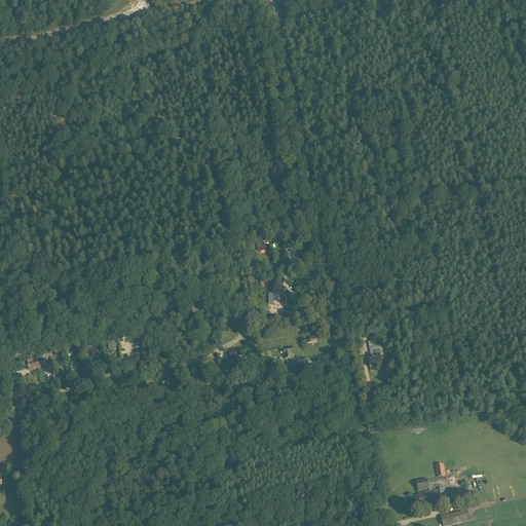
[(296,252),(288,252),(288,257),(289,257),(290,263),(297,263),(296,252)]
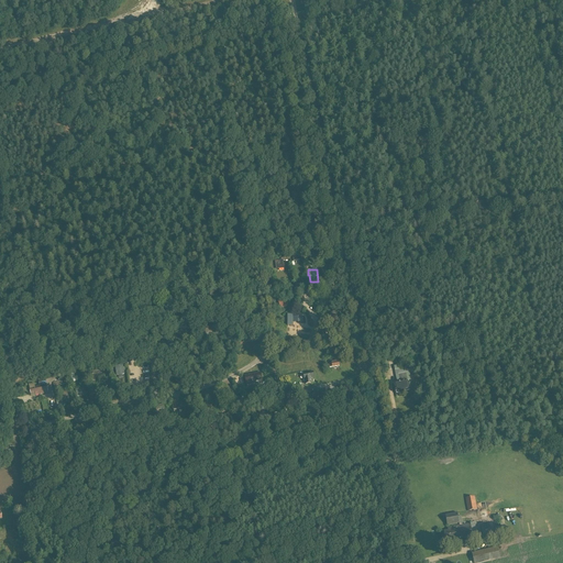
[(200,282),(185,283),(186,290),(201,288),(200,282)]
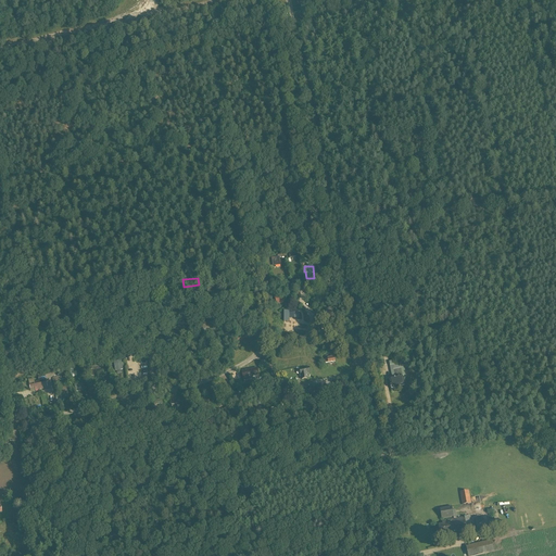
[(277,295),(275,297),(276,305),(277,305),(285,303),(283,295),(277,297),(277,295)]
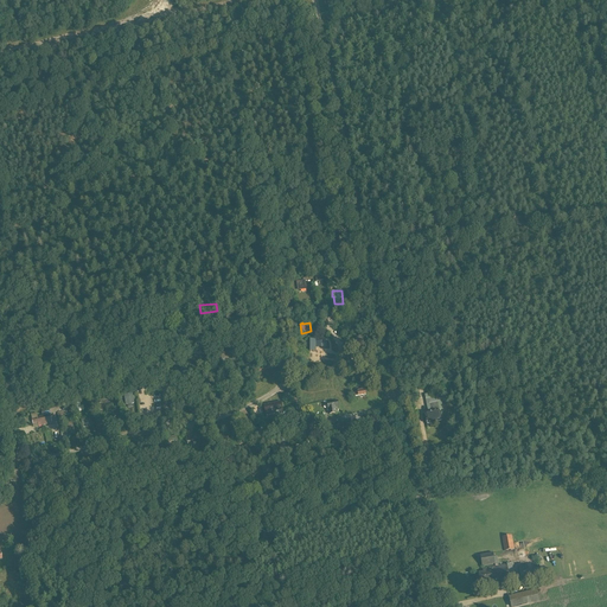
[(66,332),(63,337),(72,344),(76,339),(66,332)]
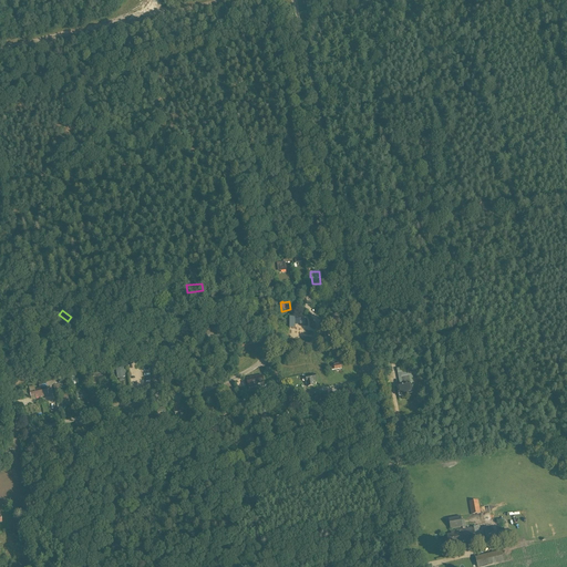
[(240,313),(237,318),(247,325),(251,318),(241,312),(240,313)]
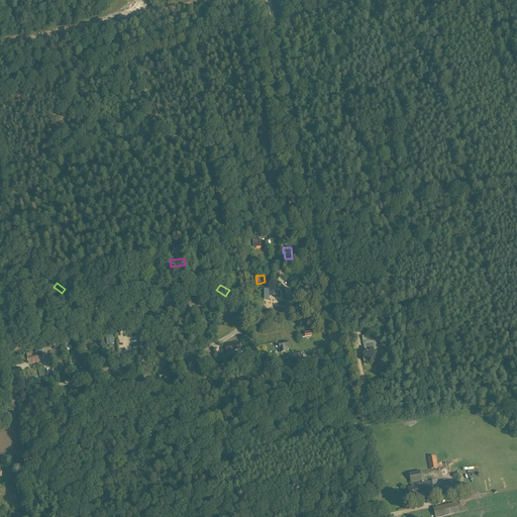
[(273,294),(274,296),(279,296),(279,291),(269,291),(269,289),(265,289),(265,300),(269,300),(269,296),(269,294),(273,294)]
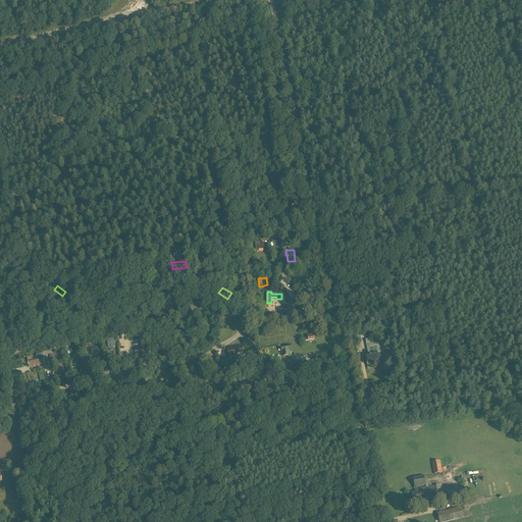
[(168,305),(172,311),(179,306),(175,300),(168,305)]
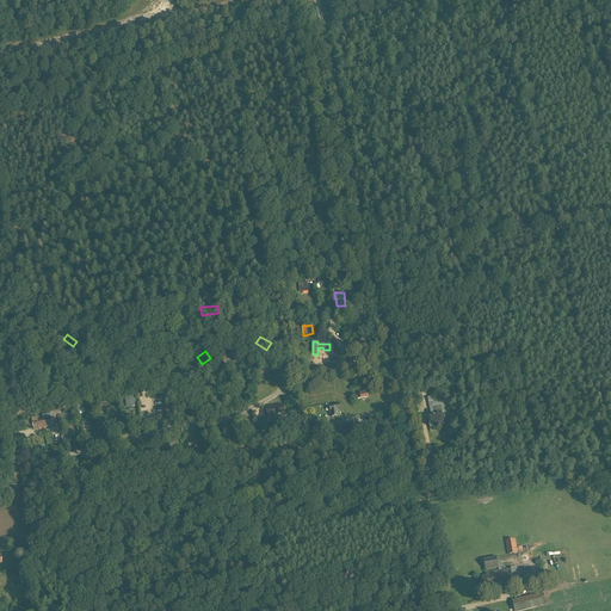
[(221,356),(224,365),(236,362),(233,352),(221,356)]
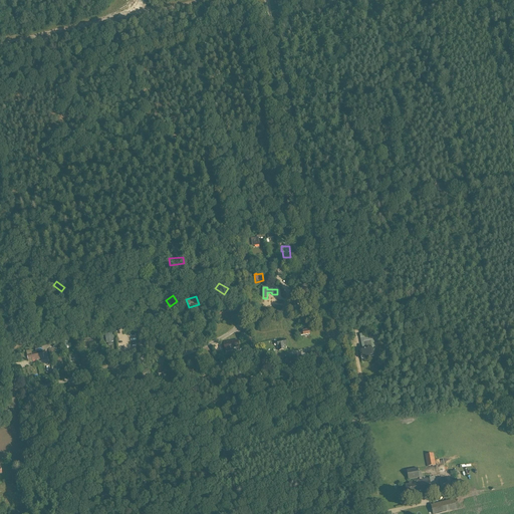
[(99,302),(95,300),(91,308),(95,310),(99,302)]
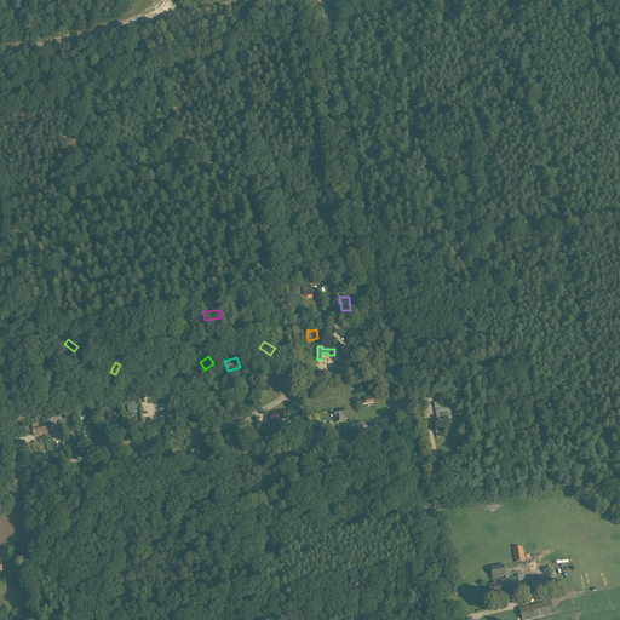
[(179,378),(176,373),(168,380),(172,385),(179,378)]
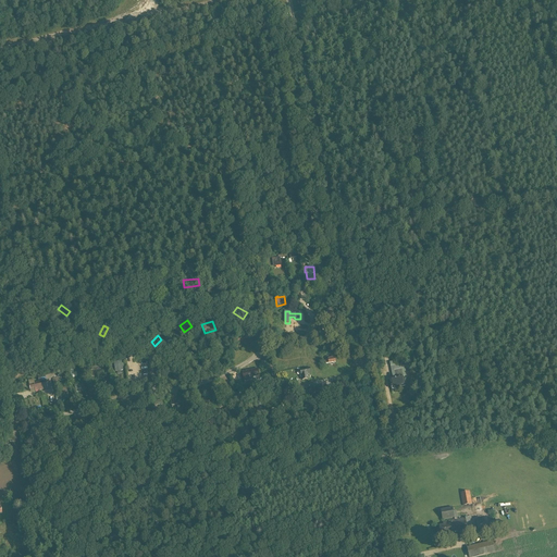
[(75,338),(66,339),(81,359),(83,359),(88,357),(93,354),(94,351),(75,338)]
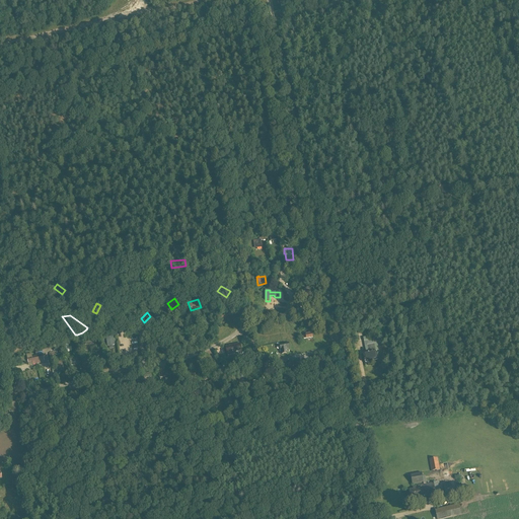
[(113,337),(106,338),(107,346),(109,346),(113,346),(115,345),(114,343),(114,340),(113,337)]
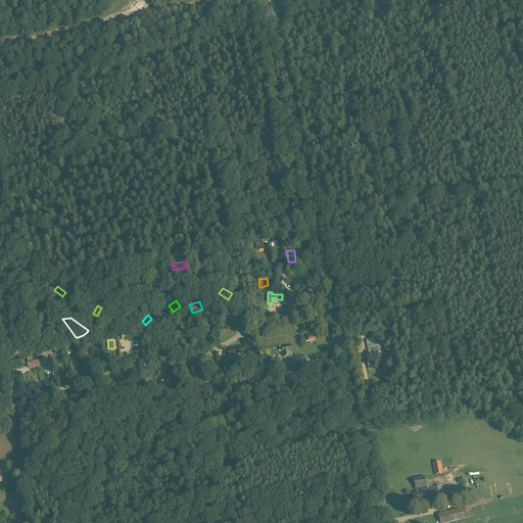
[(370,355),(367,355),(367,357),(368,365),(380,363),(378,353),(381,352),(379,341),(368,344),(368,348),(370,355)]
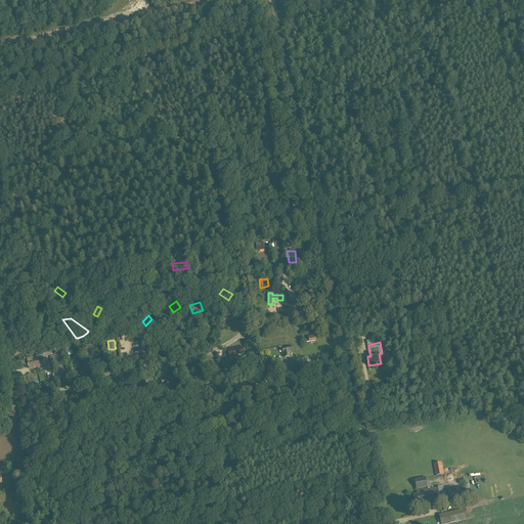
[(87,349),(85,349),(86,355),(91,354),(96,353),(95,348),(93,348),(93,346),(87,347),(87,349)]
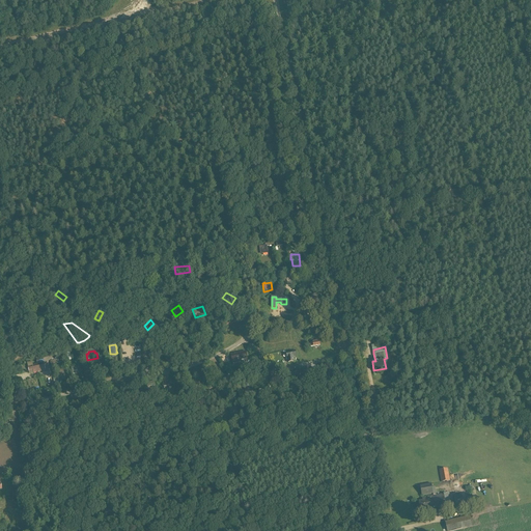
[(246,352),(230,355),(232,364),(241,362),(240,359),(247,358),(246,352)]
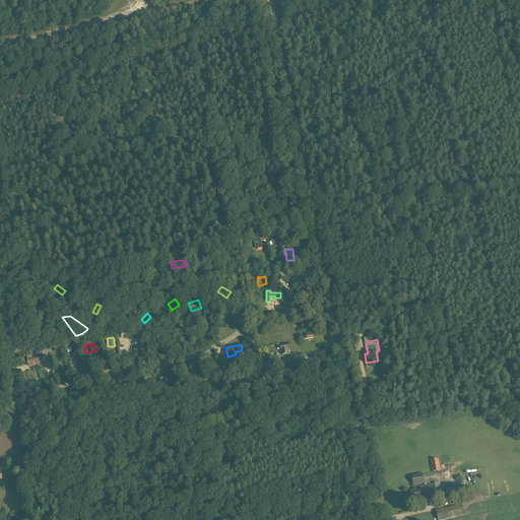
[(283,345),(280,345),(282,354),(288,353),(287,349),(290,348),(289,344),(284,345),(284,344),(283,344),(283,345)]
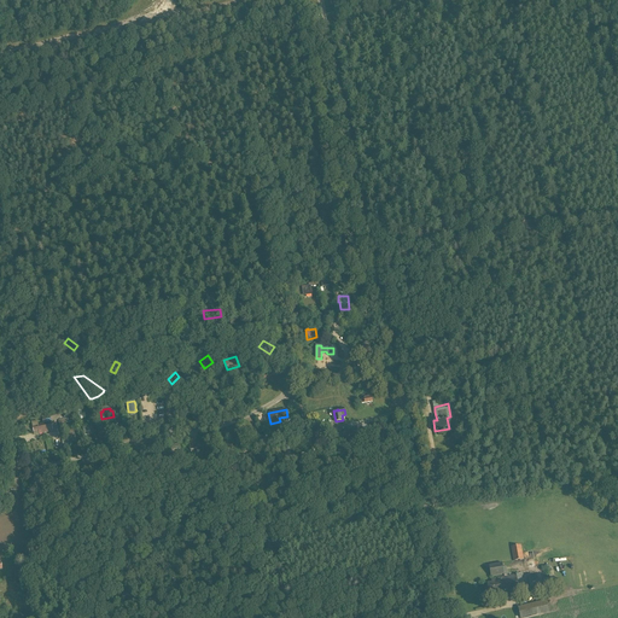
[(53,431),(50,417),(50,415),(42,417),(44,424),(38,425),(36,421),(31,423),(34,432),(35,431),(38,431),(39,435),(53,431)]
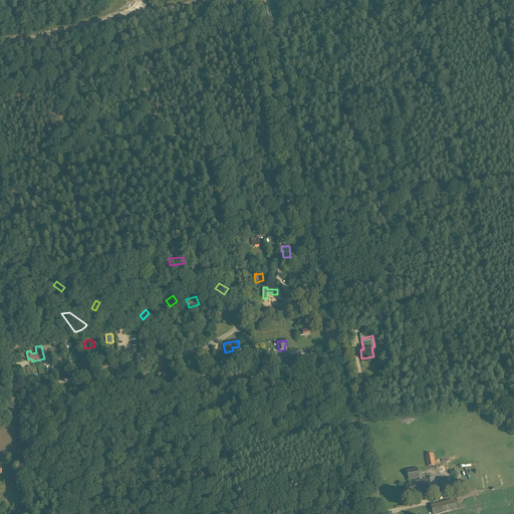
[(61,347),(49,349),(50,355),(62,353),(61,347)]
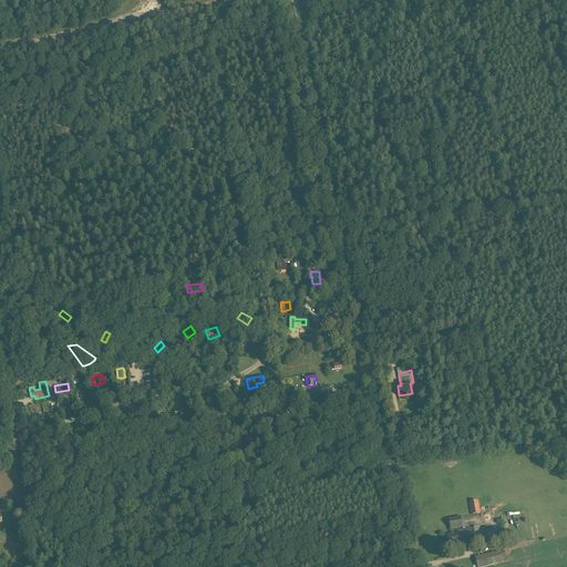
[(84,391),(75,393),(78,400),(86,398),(84,391)]
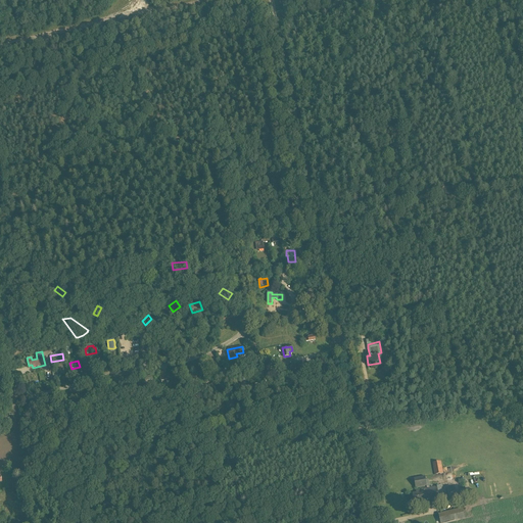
[(52,374),(53,377),(47,379),(48,382),(57,380),(56,373),(52,374)]
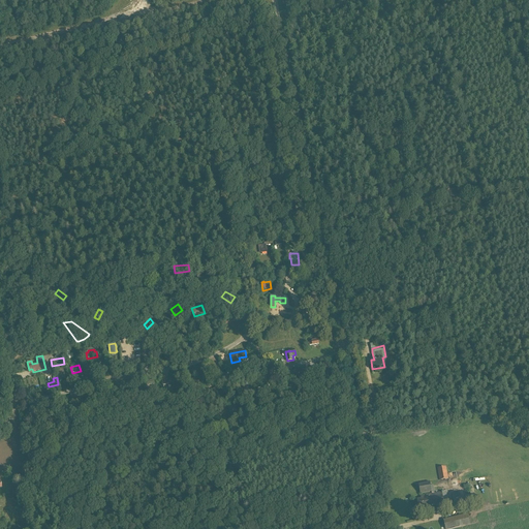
[(216,386),(211,390),(218,400),(222,397),(216,386)]
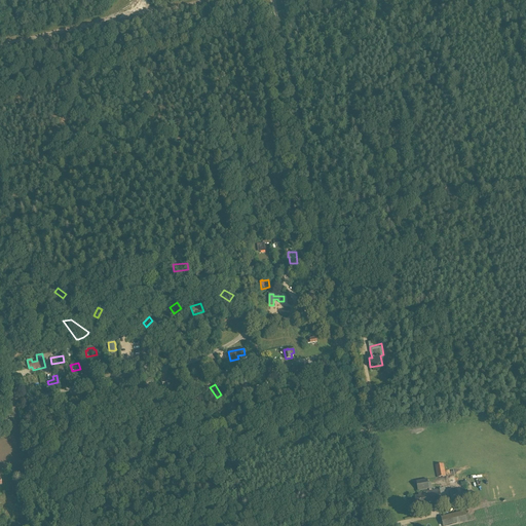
[(286,390),(283,398),(294,402),(296,395),(286,390)]
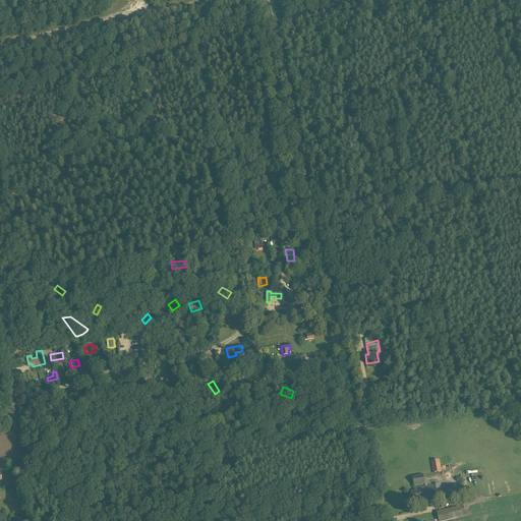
[(225,401),(227,408),(234,406),(232,400),(225,401)]
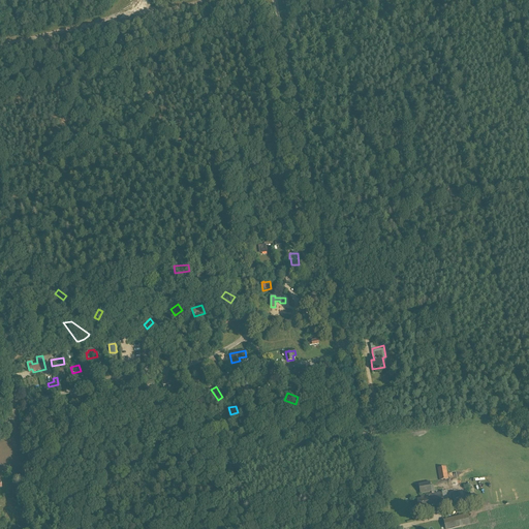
[(236,428),(232,425),(226,431),(229,434),(236,428)]
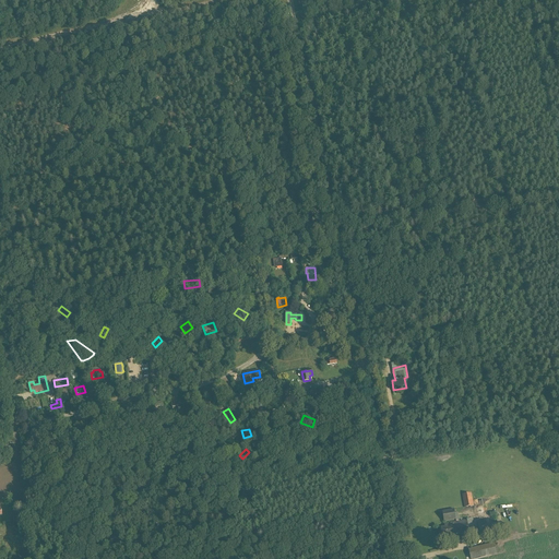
[(471,492),(462,494),(465,508),(474,507),(471,492)]
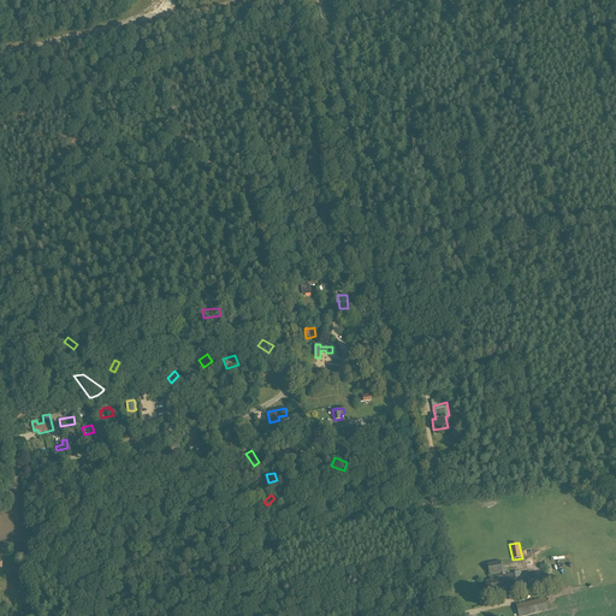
[(502,573),(502,575),(505,574),(503,564),(501,566),(499,561),(486,563),(489,575),(502,573)]
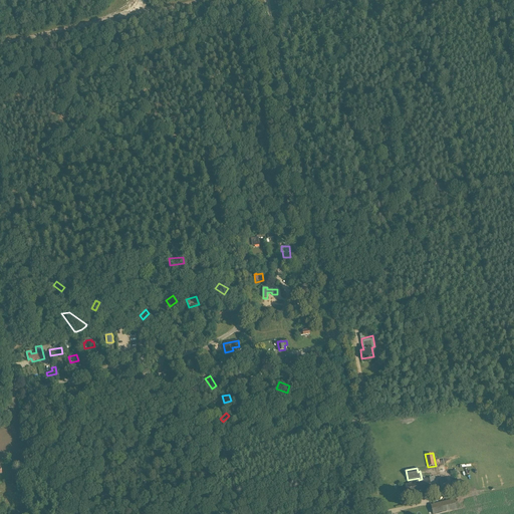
[(459,485),(463,485),(462,479),(458,480),(457,474),(451,475),(453,486),(459,486),(459,485)]
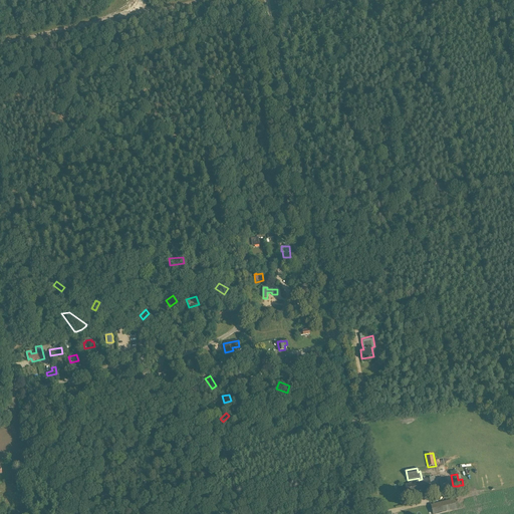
[(429,478),(422,479),(419,480),(408,482),(409,485),(405,485),(407,495),(422,492),(423,495),(427,494),(426,491),(432,490),(429,478)]
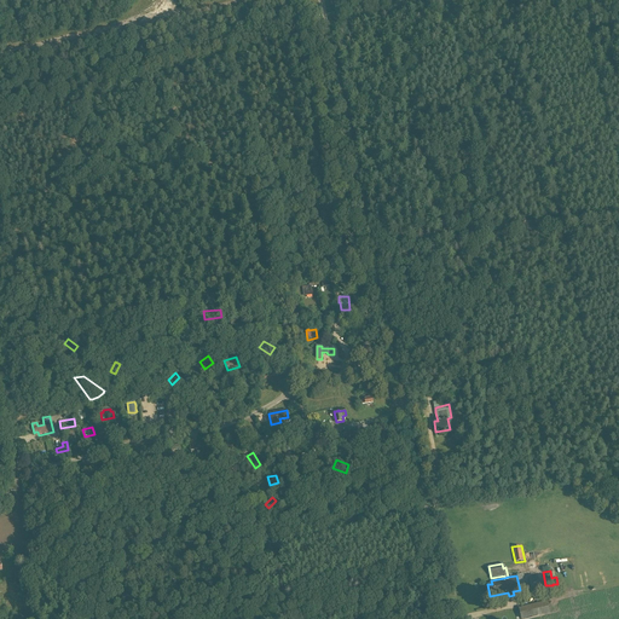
[(548,602),(519,608),(521,618),(525,618),(550,613),(548,602)]
